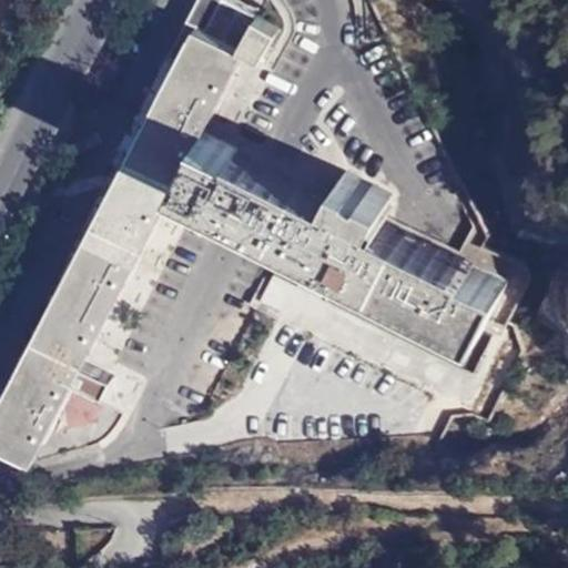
[(0,403),(0,437),(30,454),(179,162),(190,141),(241,40),(264,52),(281,20),(259,8),(257,11),(237,0),(195,0),(170,51),(178,54),(0,403)]
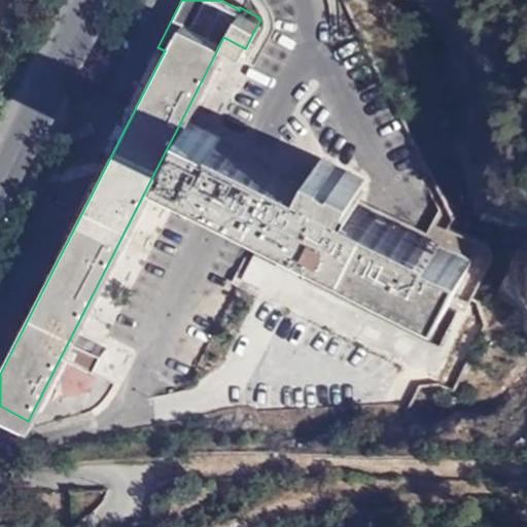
[(166,150),(450,294),(471,252),(440,236),(436,243),(357,203),(362,192),(367,181),(360,177),(364,169),(323,147),(313,168),(307,177),(221,134),(224,127),(187,108),(176,131),(166,150)]
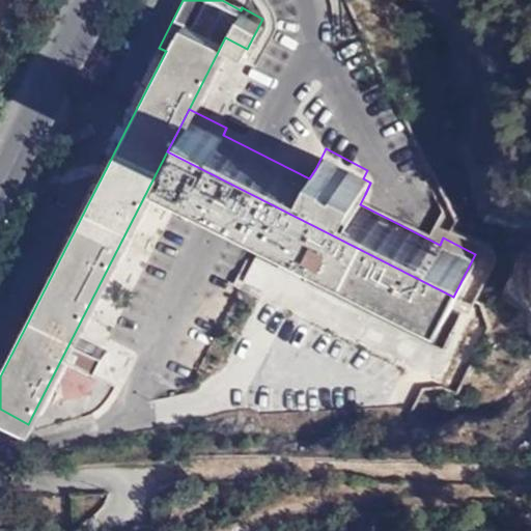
[(228,124),(226,128),(223,135),(309,178),(315,169),(228,124)]
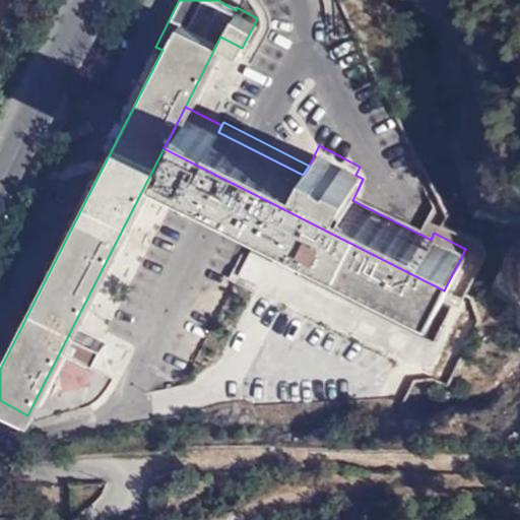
[(431,240),(434,233),(436,230),(358,190),(352,200),(431,240)]
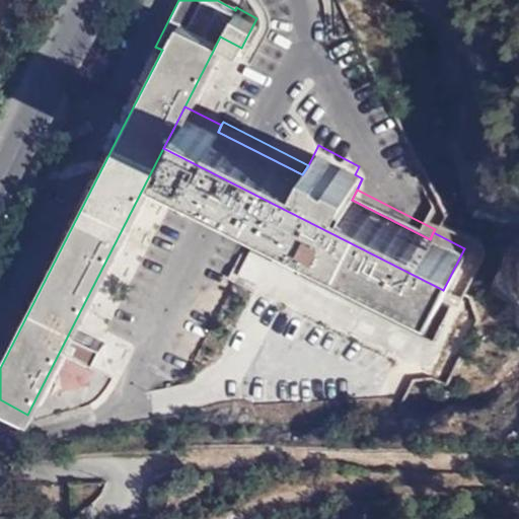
[(433,340),(250,247),(236,276),(419,367),(433,340)]
